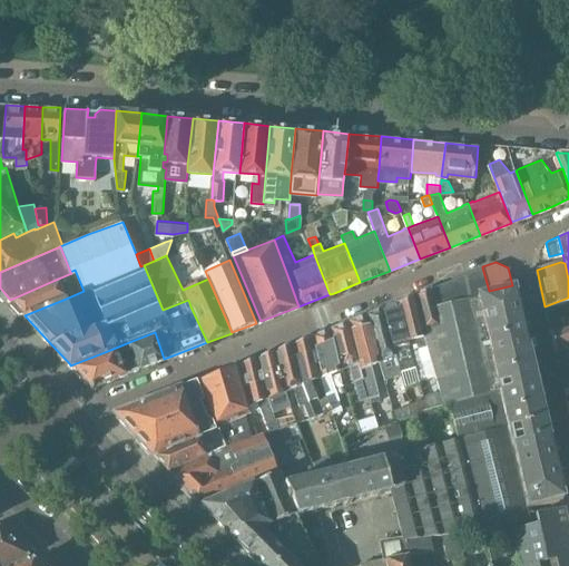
[(482,267),(414,294),(437,373),(444,403),(500,390),(478,294),(489,291),(482,267)]
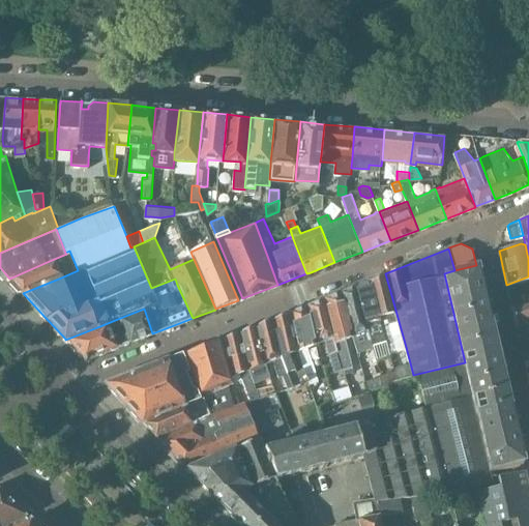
[(45,263),(9,279),(23,292),(23,293),(61,278),(78,270),(69,251),(65,253),(66,254),(45,263)]
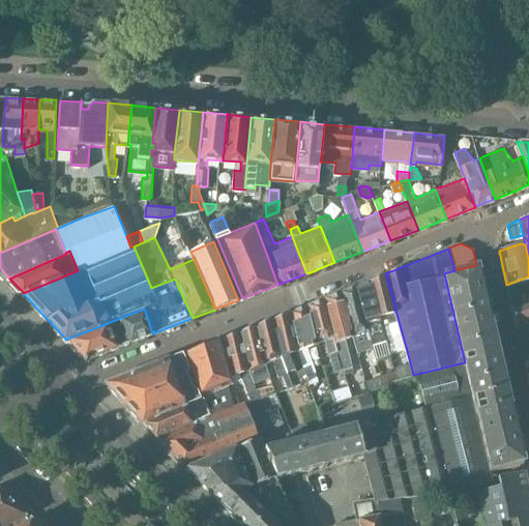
[(312,436),(307,436),(315,466),(324,464),(328,464),(328,463),(347,458),(348,459),(350,458),(350,457),(362,454),(363,455),(364,455),(375,497),(354,501),(354,502),(357,518),(379,515),(379,514),(403,510),(400,497),(412,496),(427,494),(448,492),(448,488),(493,479),(491,470),(524,462),(523,457),(522,457),(509,406),(511,406),(491,322),(490,323),(478,272),(477,265),(476,266),(476,265),(454,270),(444,273),(465,362),(413,375),(398,379),(388,381),(398,414),(312,436)]
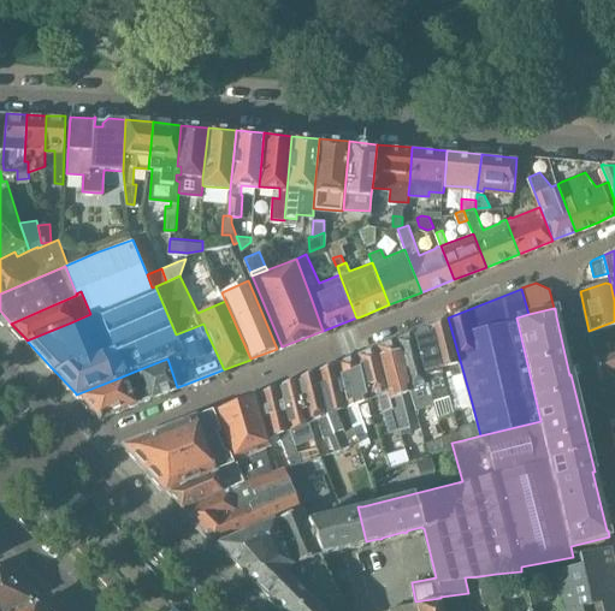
[(448,318),(430,325),(449,396),(454,409),(472,403),(448,318)]
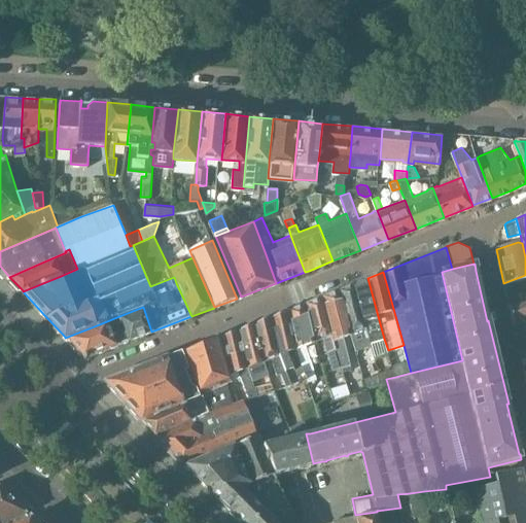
[(367,278),(354,283),(371,343),(384,339),(367,278)]
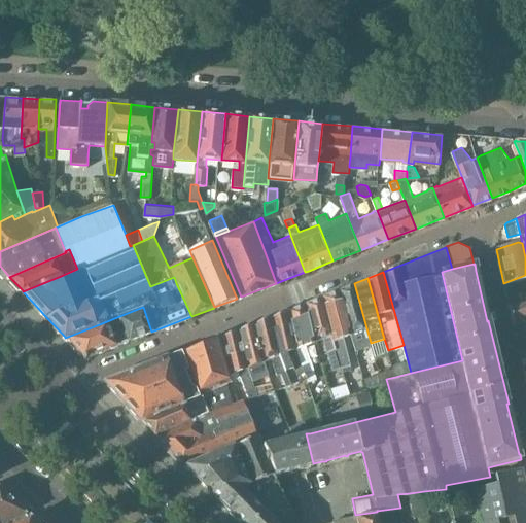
[(514,322),(525,318),(525,298),(521,300),(517,282),(504,286),(514,323),(514,322)]
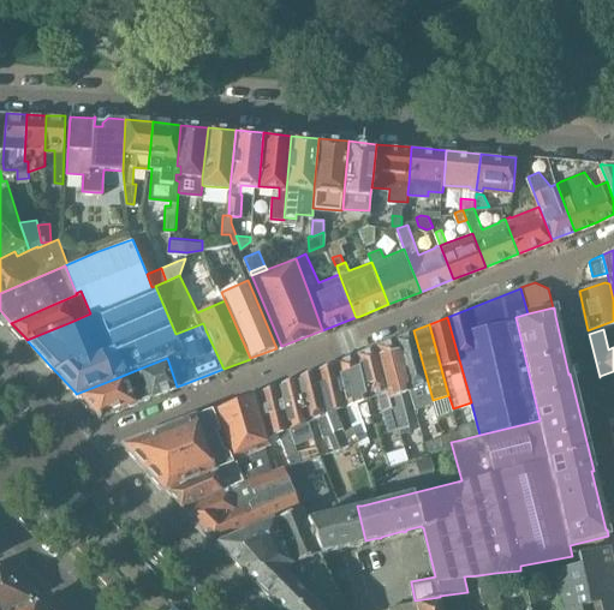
[(413,330),(397,336),(397,338),(410,388),(416,407),(433,401),(433,400),(413,330)]
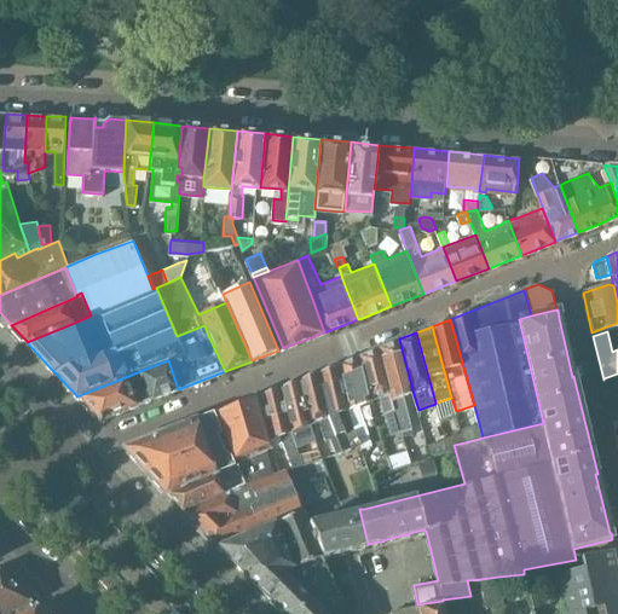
[(399,340),(379,347),(400,429),(411,427),(404,393),(413,391),(399,340)]
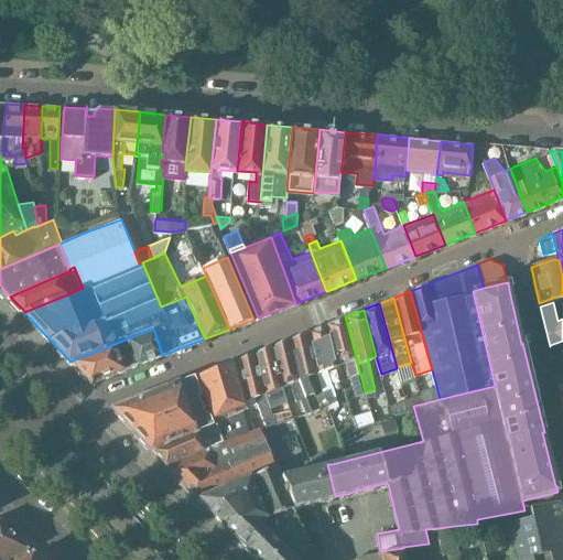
[(345,316),(327,324),(337,364),(346,361),(356,395),(365,391),(345,316)]
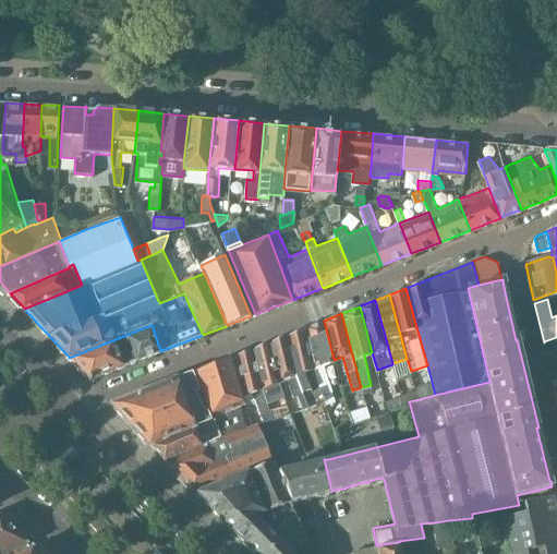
[(324,321),(304,328),(314,368),(319,387),(325,399),(326,404),(336,401),(324,364),(334,360),(324,321)]
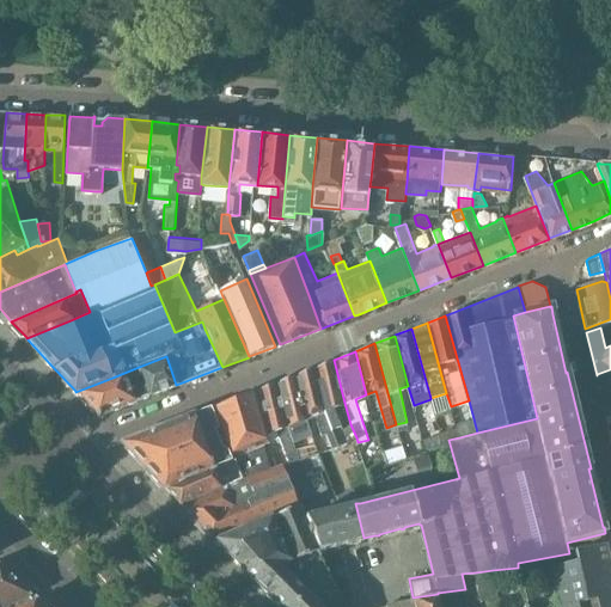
[(112,378),(75,392),(95,412),(97,414),(97,415),(101,415),(148,396),(176,385),(166,356),(139,367),(112,378)]
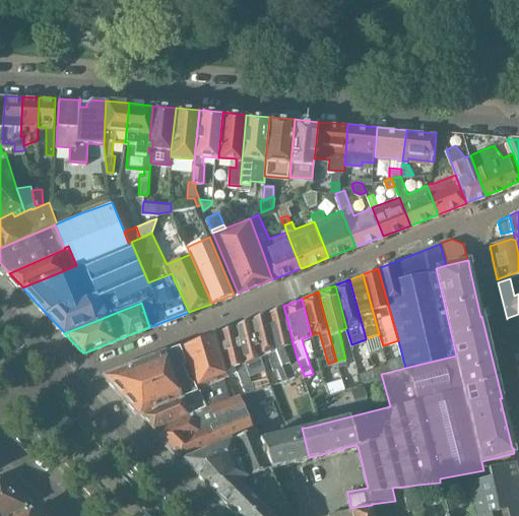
[(283,306),(267,312),(286,378),(303,372),(298,361),(290,364),(288,358),(287,357),(282,346),(293,342),(283,306)]
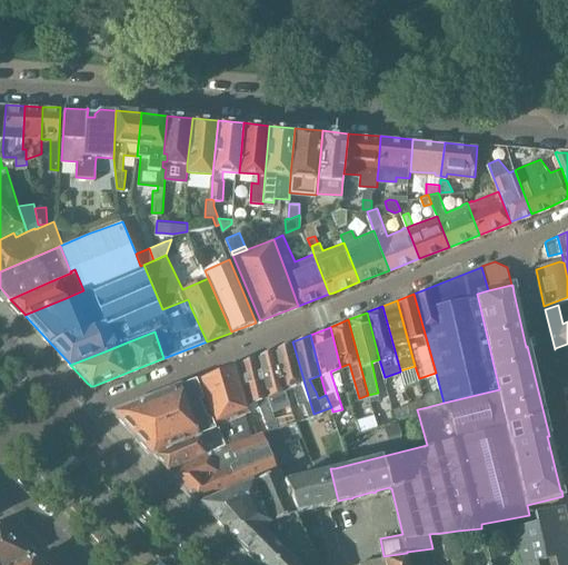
[(292,342),(275,349),(286,388),(294,385),(296,390),(295,392),(299,404),(304,402),(309,416),(314,414),(292,342)]
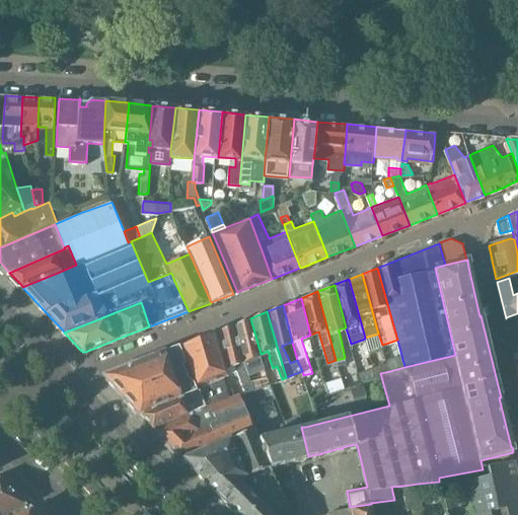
[(250,318),(235,324),(249,373),(265,367),(261,354),(250,318)]
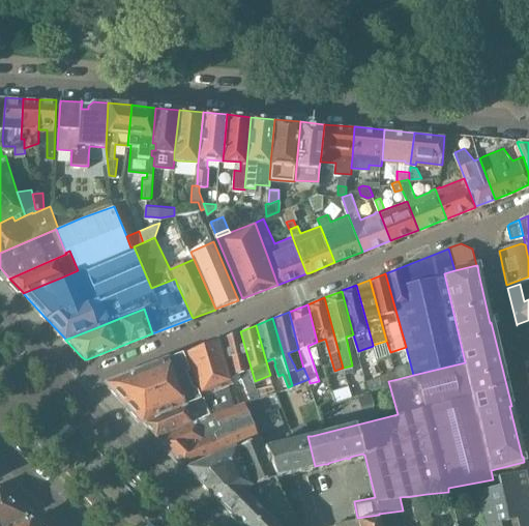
[(240,331),(223,338),(231,375),(240,372),(252,400),(261,397),(255,381),(240,331)]
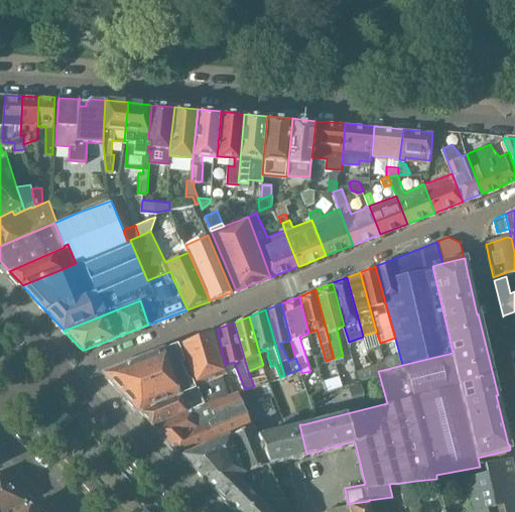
[(217,329),(177,345),(195,386),(198,385),(228,373),(225,365),(217,329)]
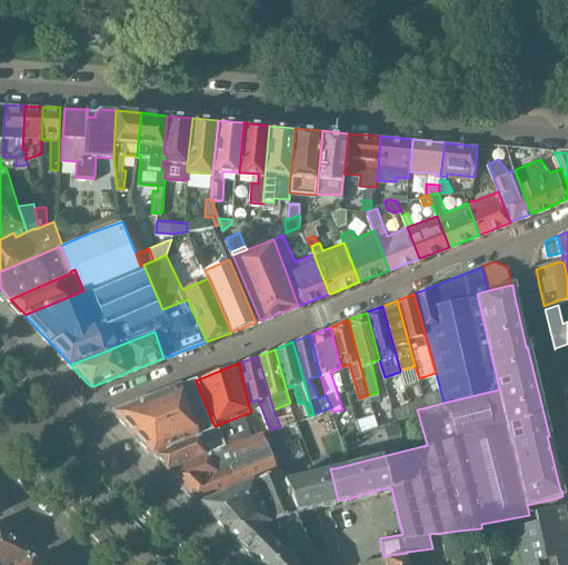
[(117,412),(116,413),(168,468),(227,446),(218,425),(215,426),(196,380),(117,412)]
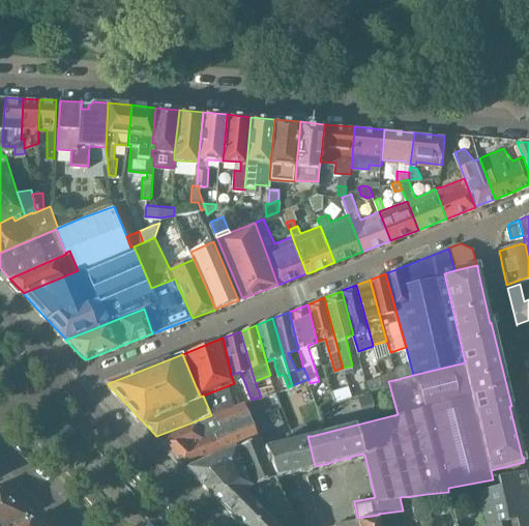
[(395,370),(382,374),(384,382),(388,381),(398,379),(395,370)]
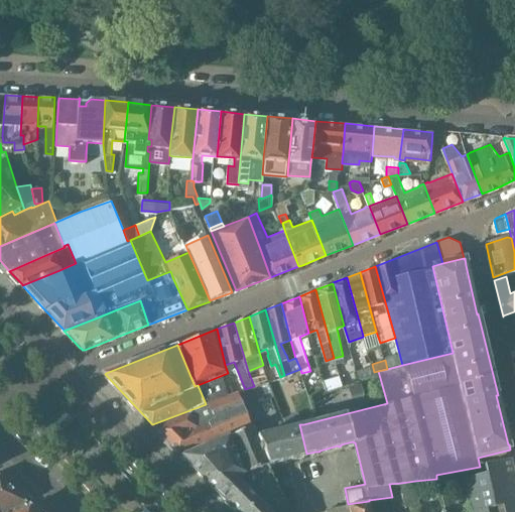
[(228,373),(198,385),(206,404),(234,394),(228,373)]
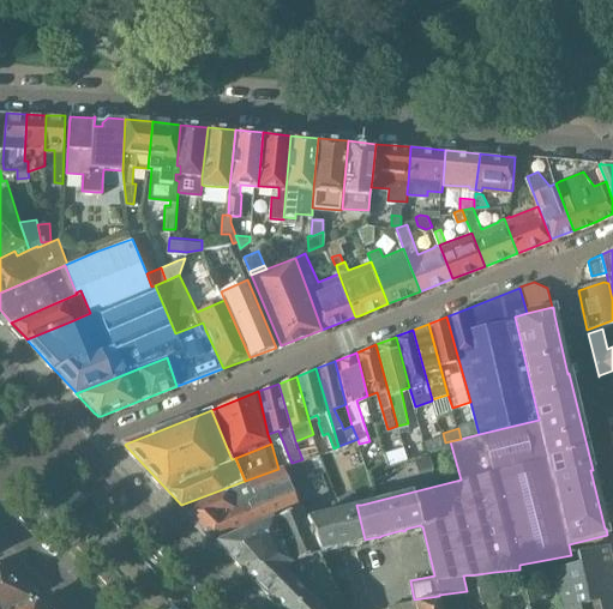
[(431,454),(415,458),(419,472),(434,469),(431,454)]
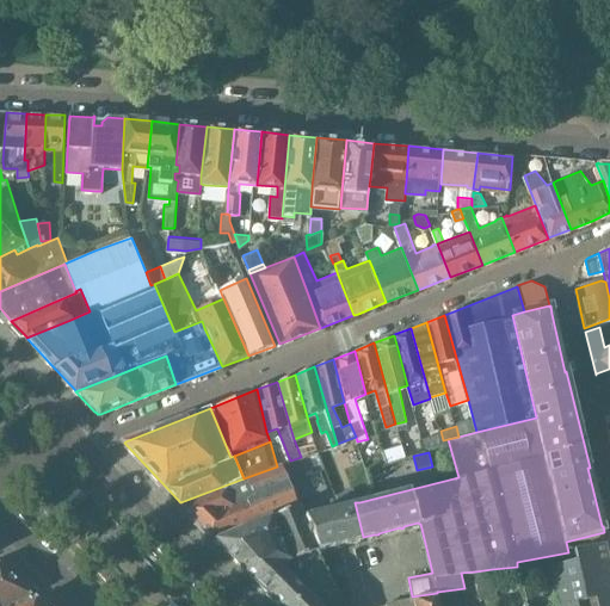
[(244,478),(180,502),(214,536),(297,500),(283,464),(277,467),(244,478)]
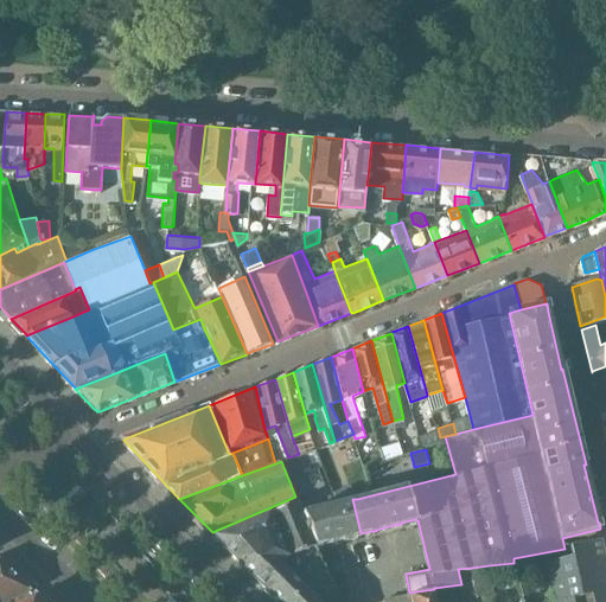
[(351,484),(335,490),(339,503),(352,499),(357,499),(351,484)]
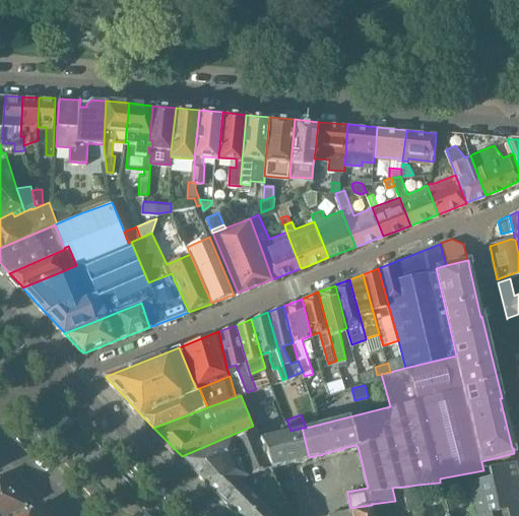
[(284,421),(255,430),(259,439),(272,436),(287,432),(284,421)]
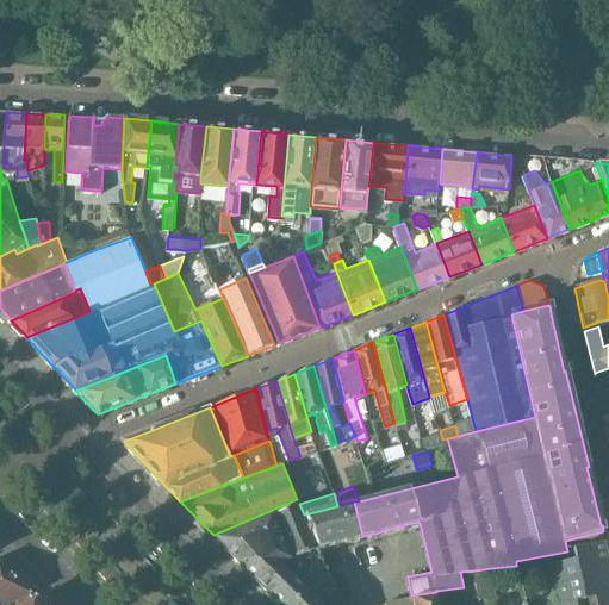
[(299,504),(216,538),(280,604),(331,604),(341,597),(318,548),(319,548),(325,547),(324,546),(362,536),(354,501),(341,505),(337,506),(319,511),(304,515),(299,504)]
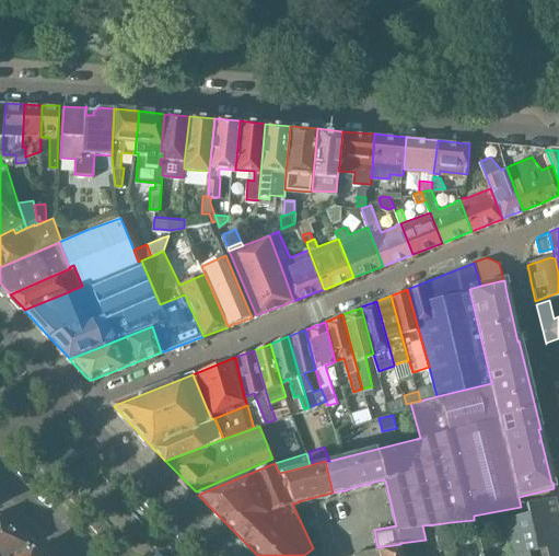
[(528,512),(504,519),(513,555),(558,555),(558,512),(555,496),(527,502),(528,512)]
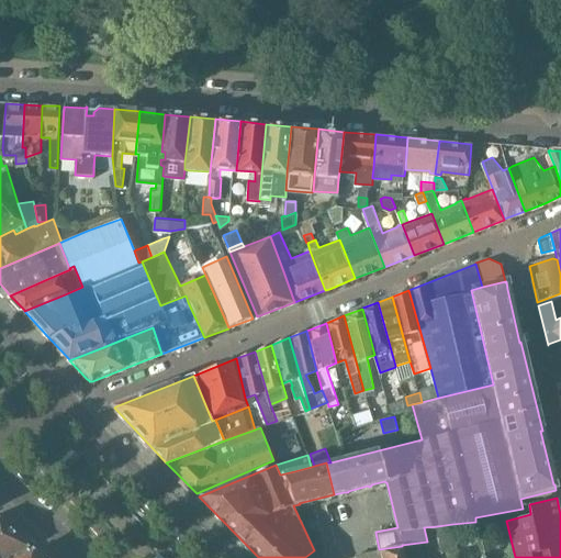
[(0,557),(2,557),(26,547),(0,521),(0,557)]
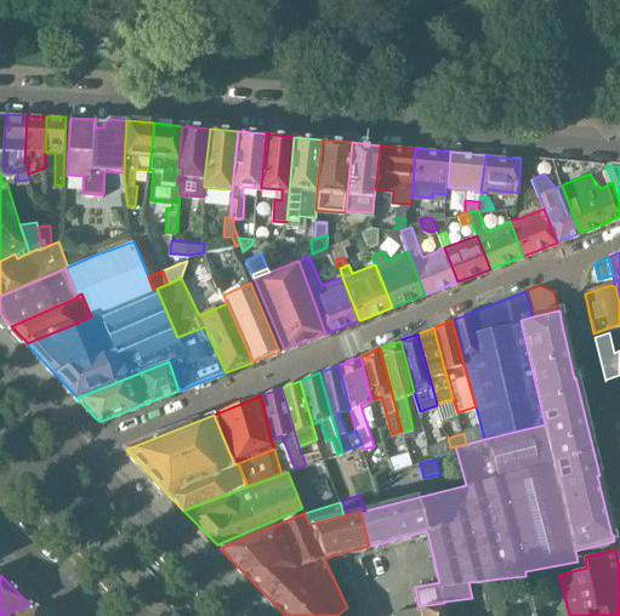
[(500,579),(483,581),(488,608),(506,604),(500,579)]
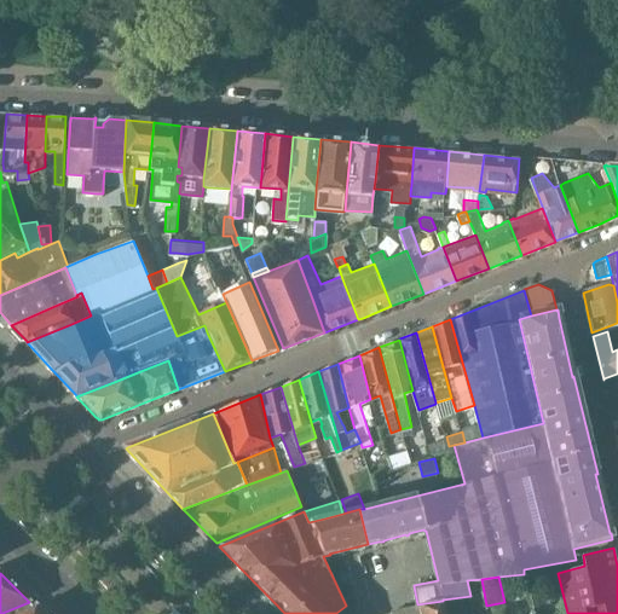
[(446,613),(443,601),(417,604),(419,613),(446,613)]
